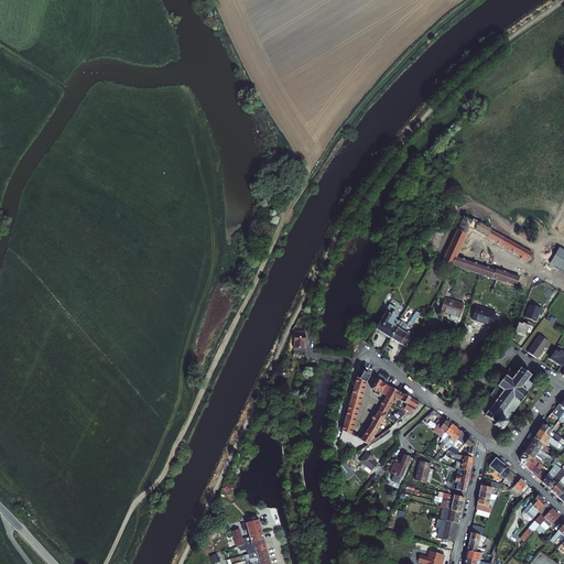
[(490,231),(470,220),(469,223),(462,218),(441,262),(445,264),(452,267),(510,288),(509,290),(513,292),(518,279),(494,270),(494,271),(455,258),(459,247),(464,248),(468,237),(465,235),(468,229),(486,239),(518,257),(518,259),(525,263),(530,255),(489,231),(490,231)]
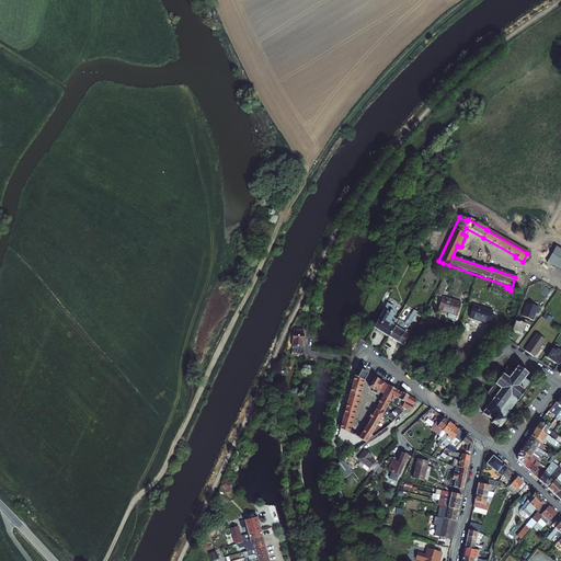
[(560,252),(554,248),(545,264),(560,273),(560,252)]
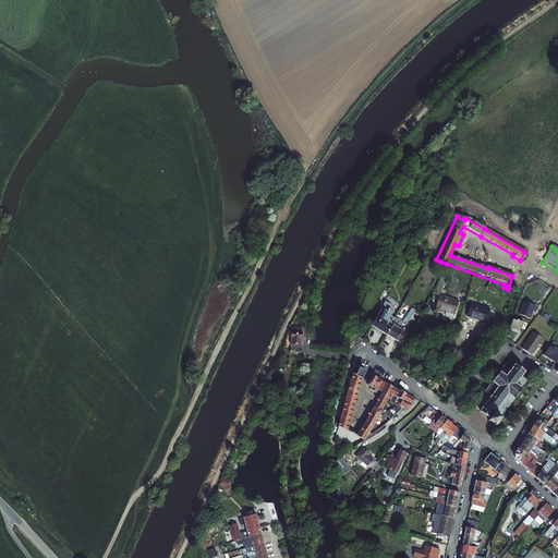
[(443,280),(440,278),(432,294),(437,296),(444,283),(441,282),(443,280)]
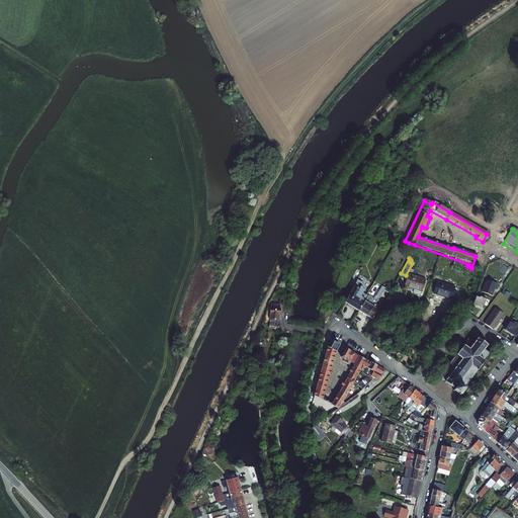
[(425,280),(407,275),(404,287),(413,290),(412,294),(420,296),(425,280)]
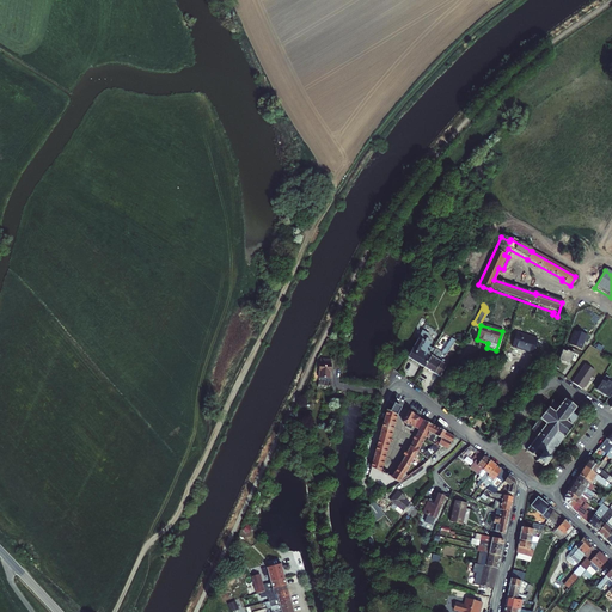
[(422,369),(433,352),(432,350),(430,350),(427,348),(429,344),(426,342),(427,341),(424,340),(426,336),(420,332),(416,341),(405,359),(422,369)]
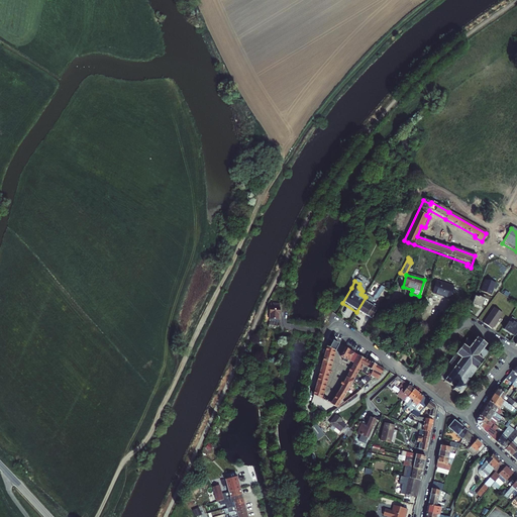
[(431,294),(454,301),(458,289),(435,282),(431,294)]
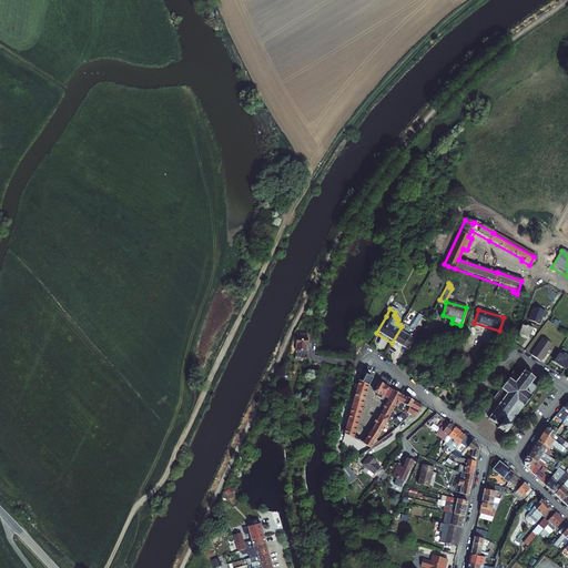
[(541,312),(535,310),(534,311),(529,310),(526,322),(537,325),(539,317),(540,318),(541,312)]
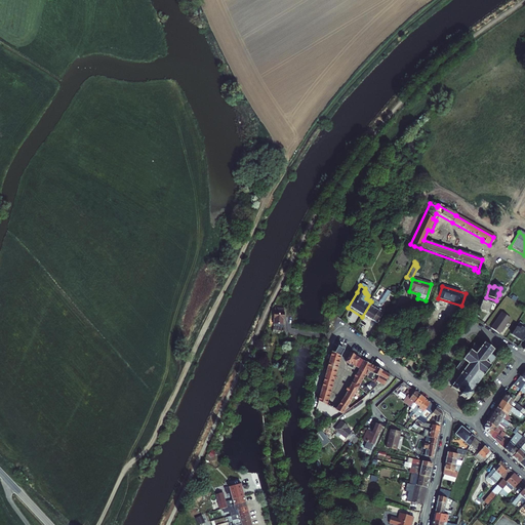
[(375,324),(381,314),(378,313),(379,311),(378,310),(389,293),(386,291),(377,305),(371,301),(362,317),(375,324)]
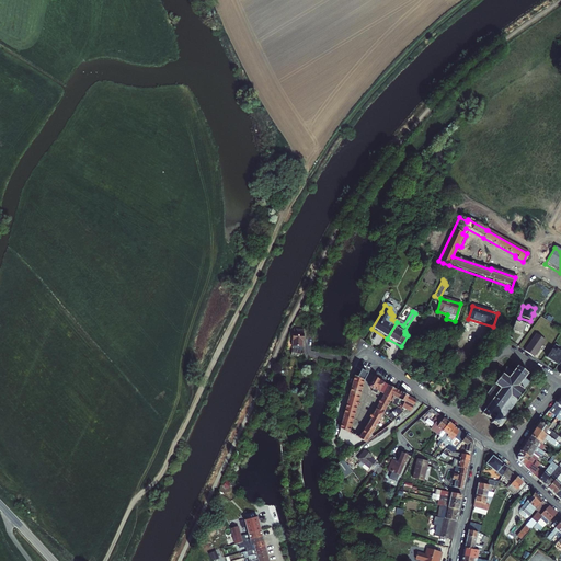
[(519,335),(524,325),(517,323),(517,324),(513,323),(510,332),(519,335)]
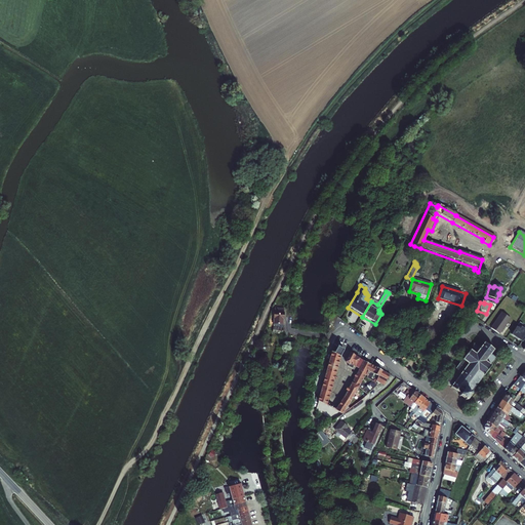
[(271,313),(271,325),(282,325),(282,314),(281,314),(281,310),(272,310),(272,313),(271,313)]
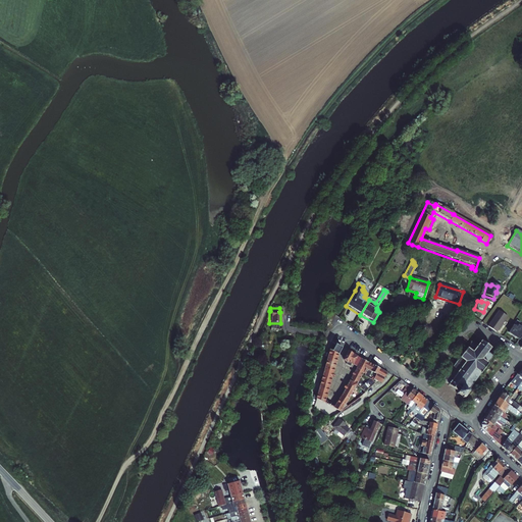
[(501,314),(496,311),(485,327),(490,330),(501,314)]
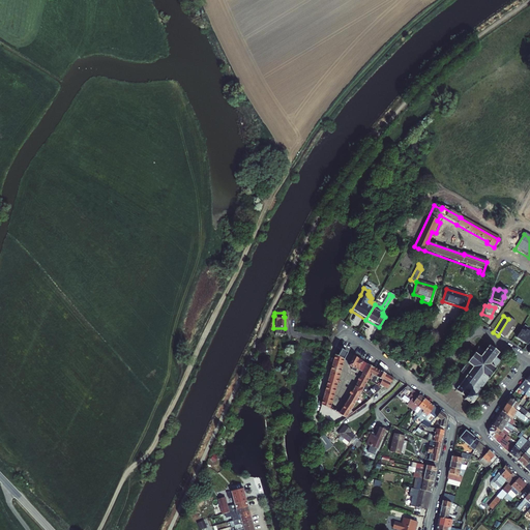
[(523,325),(514,337),(526,345),(522,351),(527,354),(529,348),(529,334),(525,330),(527,328),(523,325)]
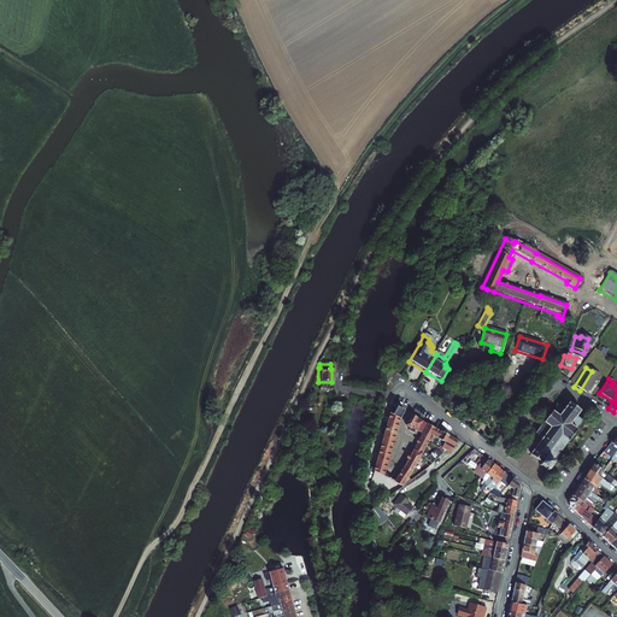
[(528,442),(528,444),(524,450),(523,448),(522,451),(523,451),(522,452),(523,453),(524,452),(528,456),(528,457),(529,458),(530,457),(539,463),(536,466),(538,468),(539,466),(545,470),(544,471),(545,472),(546,471),(547,472),(548,471),(547,470),(552,463),(553,464),(554,463),(552,462),(556,457),(557,457),(558,456),(557,456),(562,448),(563,450),(564,448),(563,447),(566,442),(569,444),(570,442),(569,441),(575,433),(576,434),(577,432),(575,430),(582,421),(576,417),(579,413),(581,415),(581,412),(580,412),(581,411),(580,410),(579,411),(570,404),(569,403),(569,404),(566,403),(565,404),(568,405),(563,410),(556,405),(551,412),(550,412),(548,413),(550,413),(542,423),(542,422),(541,423),(542,424),(540,429),(539,428),(538,429),(539,429),(534,436),(533,436),(532,438),(533,438),(529,442),(528,442)]
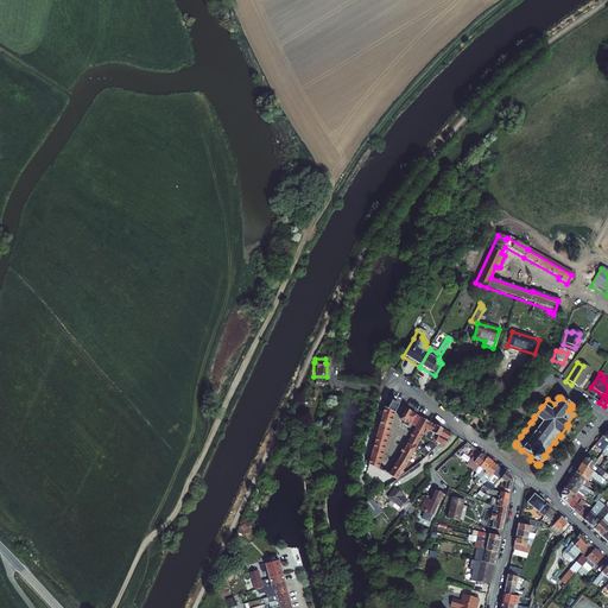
[(392,416),(397,407),(385,400),(367,466),(378,470),(392,416)]
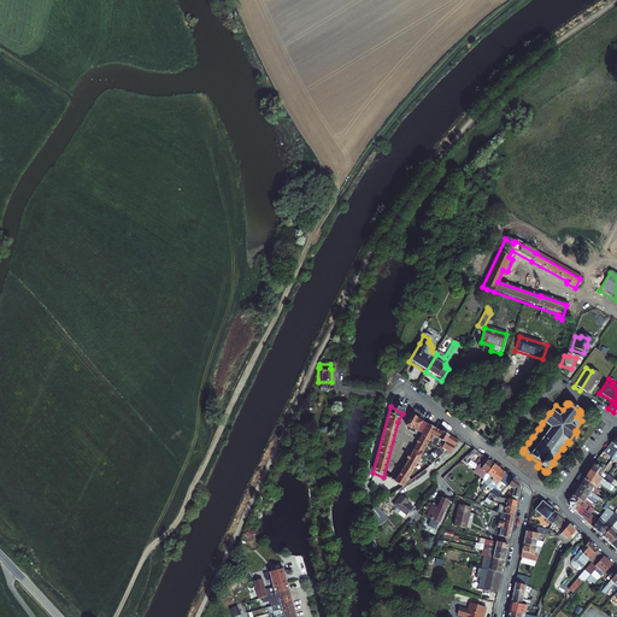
[(434,429),(410,417),(405,427),(405,428),(409,430),(407,432),(412,435),(413,434),(412,432),(421,436),(403,469),(394,483),(403,487),(415,468),(419,457),(429,466),(432,463),(442,454),(439,450),(430,457),(423,451),(428,442),(434,429)]
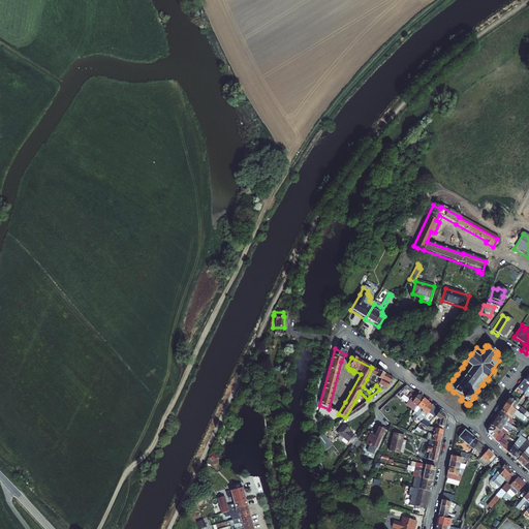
[(375,377),(381,380),(384,375),(372,368),(367,379),(369,380),(368,382),(371,383),(375,377)]
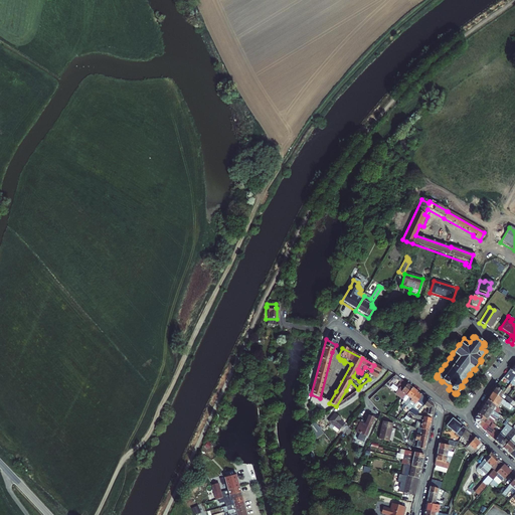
[(514,363),(504,377),(511,382),(514,375),(514,363)]
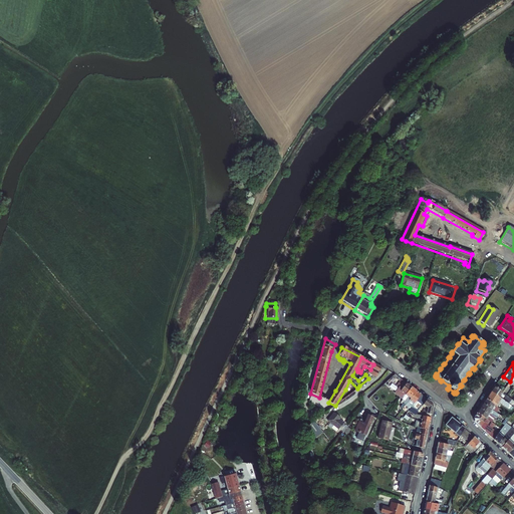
[(375,378),(380,368),(373,364),(370,369),(367,374),(375,378)]
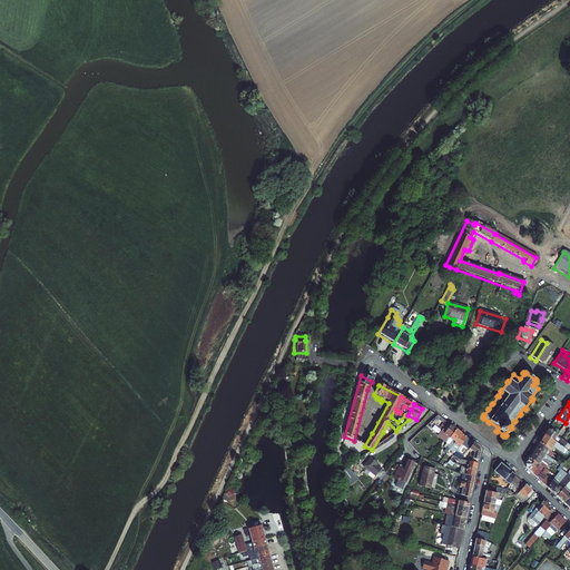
[(434,414),(432,418),(441,424),(444,421),(438,416),(434,414)]
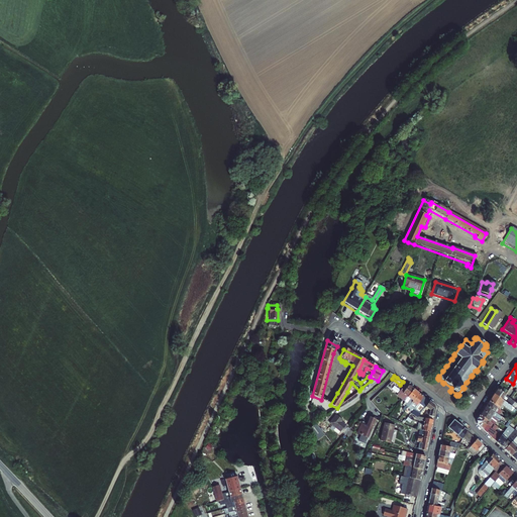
[(403,403),(413,390),(403,383),(403,382),(400,385),(397,389),(400,391),(395,396),(403,403)]
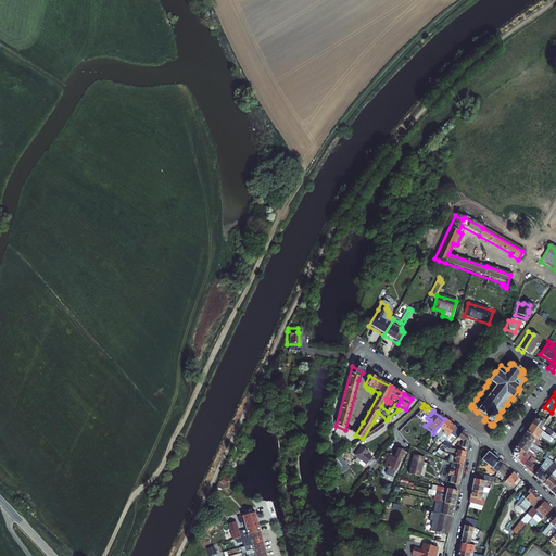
[(544,425),(534,418),(531,424),(543,432),(546,427),(544,425)]
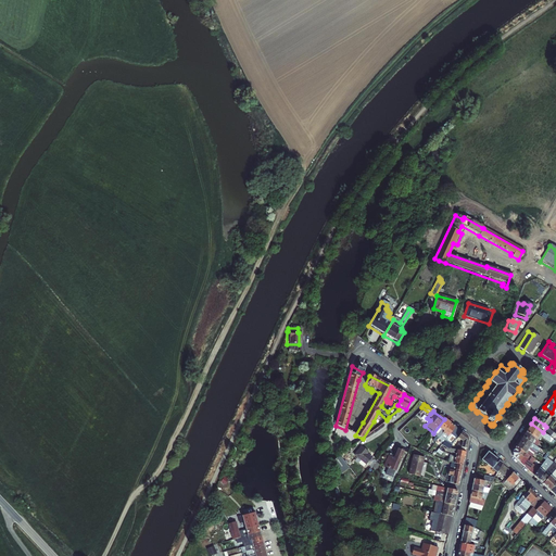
[(437,441),(438,440),(450,424),(444,419),(433,433),(437,434),(433,439),(437,441)]
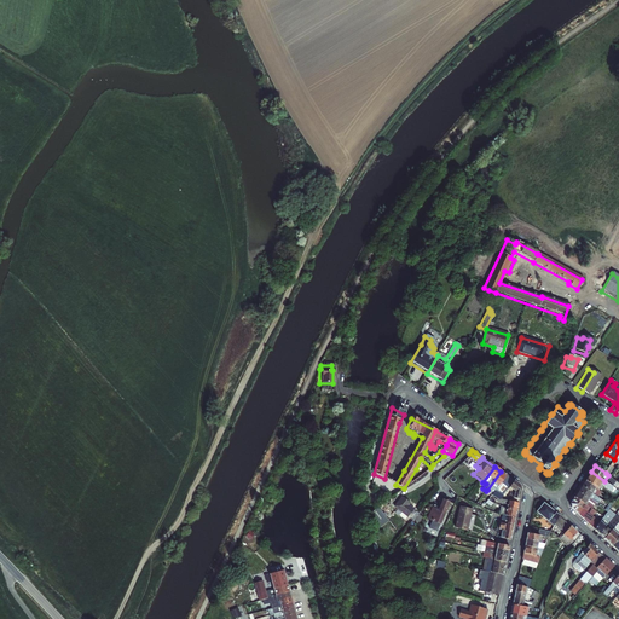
[(501,472),(487,490),(492,493),(491,497),(497,501),(499,502),(504,496),(507,490),(508,489),(513,481),(501,472)]
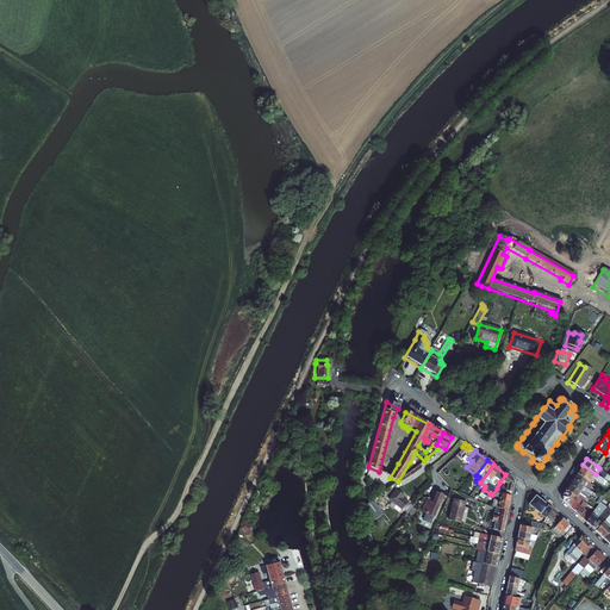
[(583,465),(577,474),(589,483),(592,478),(604,486),(607,483),(604,480),(596,474),(583,465)]
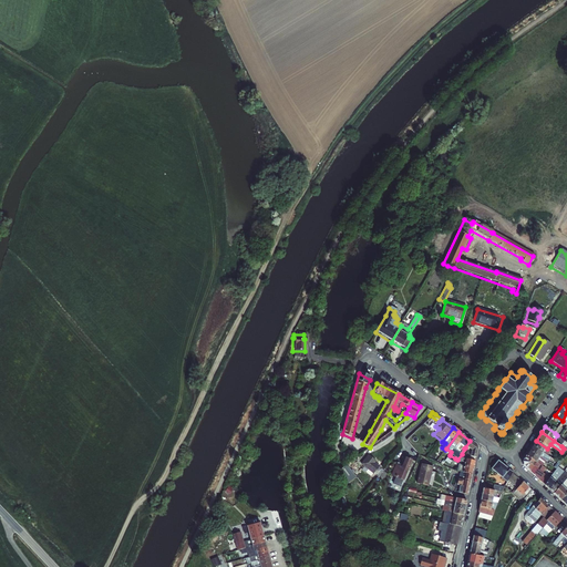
[(475,445),(470,441),(465,447),(471,452),(468,460),(467,459),(467,461),(474,462),(477,449),(475,445)]
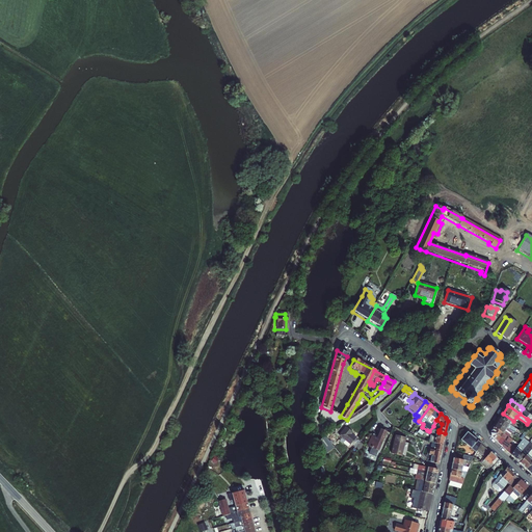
[(513,421),(503,414),(500,418),(512,427),(514,428),(516,424),(513,421)]
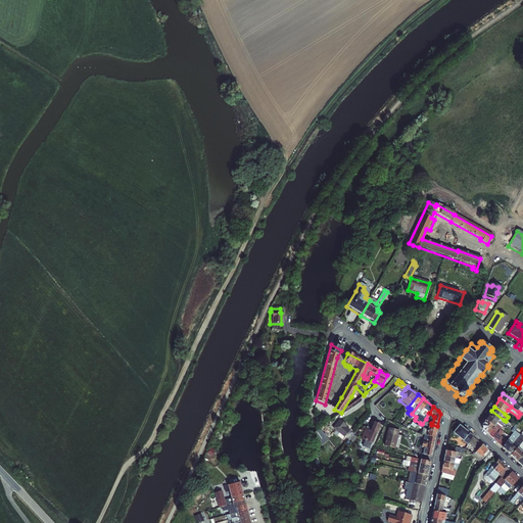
[(504,420),(491,411),(488,416),(501,424),(504,420)]
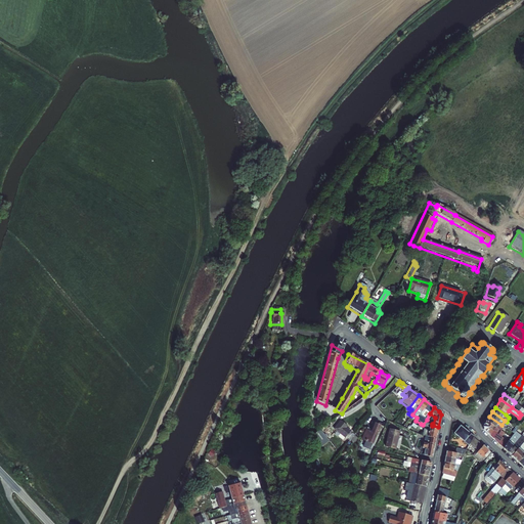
[(501,425),(489,417),(486,421),(501,432),(503,430),(501,430),(504,427),(501,425)]
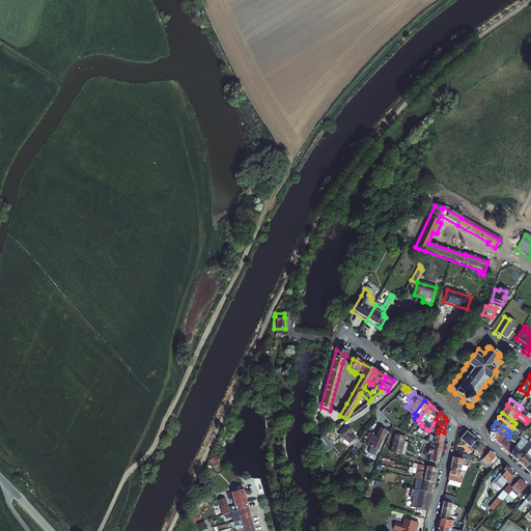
[(344,426),(338,436),(350,444),(355,437),(350,434),(352,431),(344,426)]
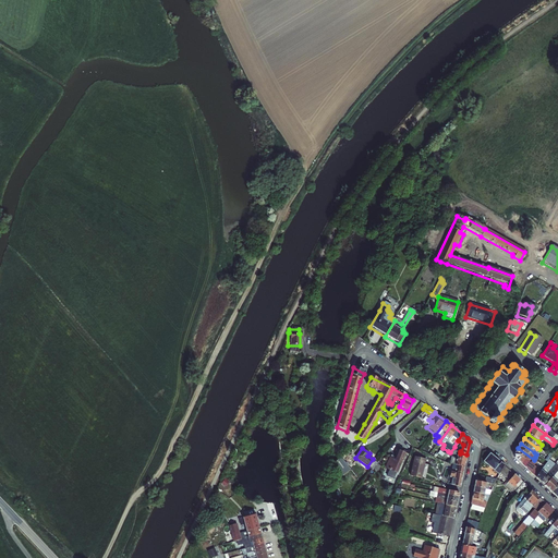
[(534,460),(518,448),(514,453),(514,458),(536,477),(545,468),(537,462),(534,468),(528,462),(530,459),(534,461),(534,460)]
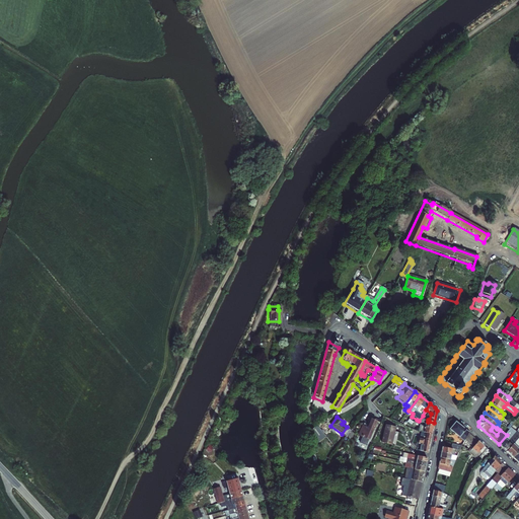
[(376,422),(369,420),(366,428),(363,427),(359,436),(369,440),(376,422)]
